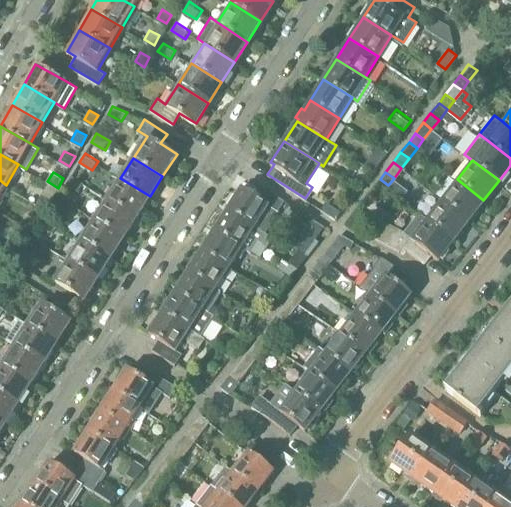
[(72,173),(67,182),(79,190),(85,181),(72,173)]
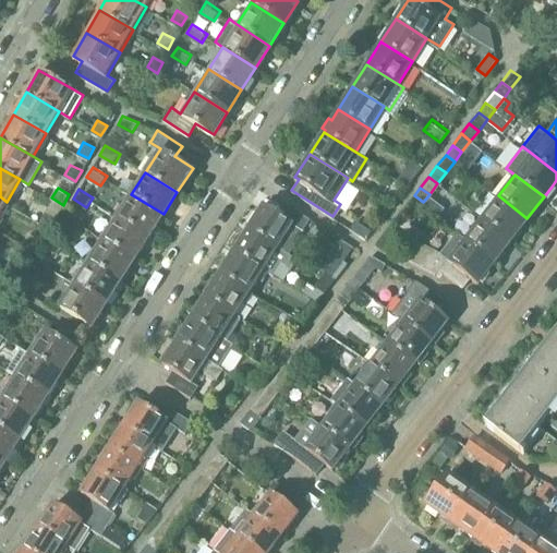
[(131,194),(117,216),(148,237),(164,214),(131,194)]
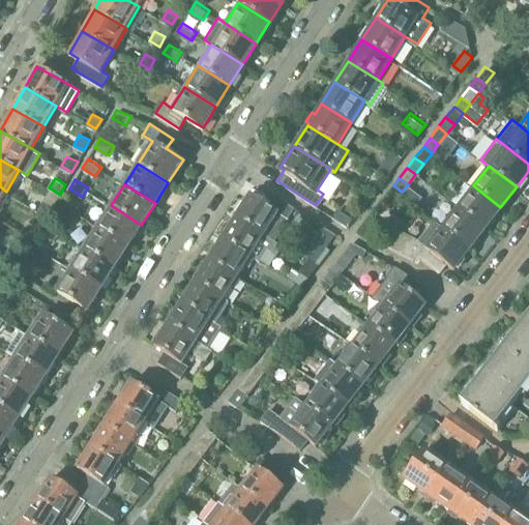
[(402,192),(402,193),(415,203),(421,195),(408,184),(402,192)]
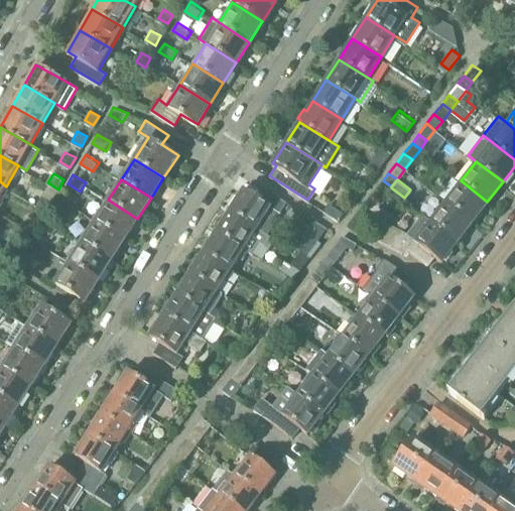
[(461,180),(444,200),(472,221),(483,208),(487,202),(461,180)]
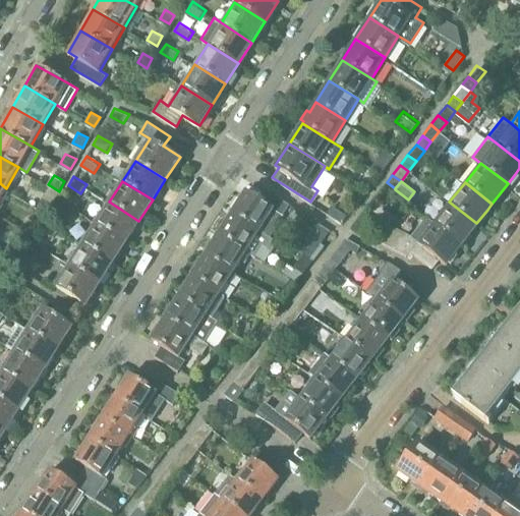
[(245,189),(231,211),(260,229),(270,235),(283,214),(282,214),(289,203),(266,187),(258,197),(256,196),(245,189)]
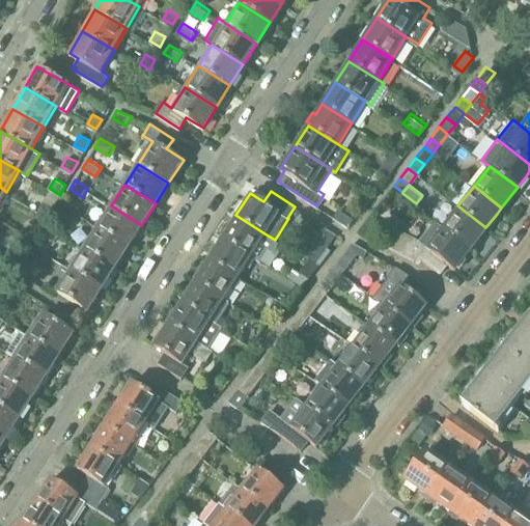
[(43,200),(37,211),(49,217),(54,208),(43,200)]
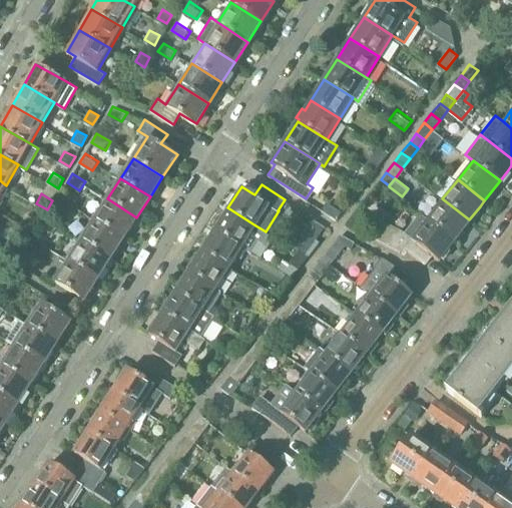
[(59,194),(53,203),(66,211),(71,202),(59,194)]
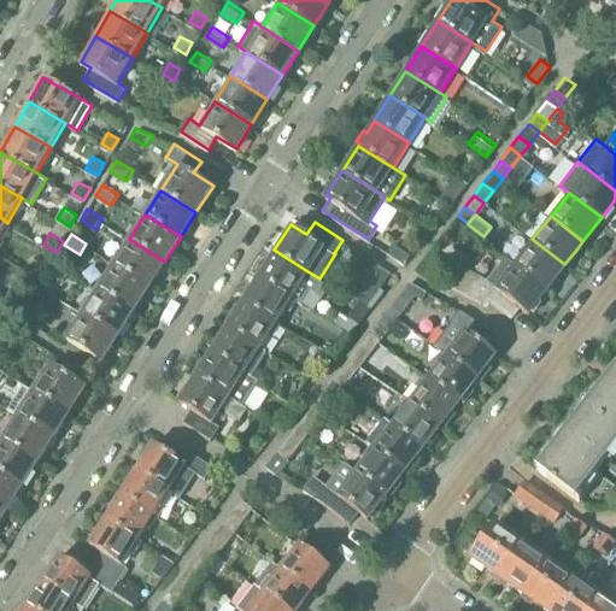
[(129,239),(115,263),(150,286),(164,262),(129,239)]
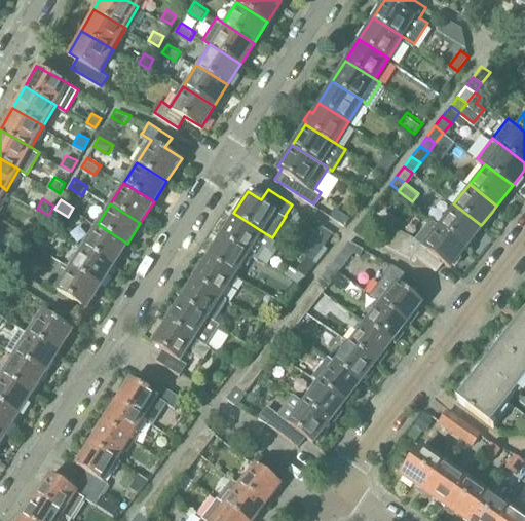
[(453,203),(438,224),(465,245),(481,225),(453,203)]
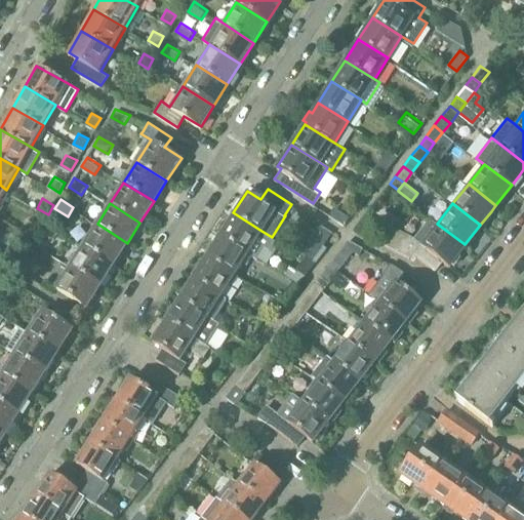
[(233,212),(219,234),(248,252),(252,254),(255,256),(264,243),(268,246),(273,238),(272,237),(262,231),(233,212)]
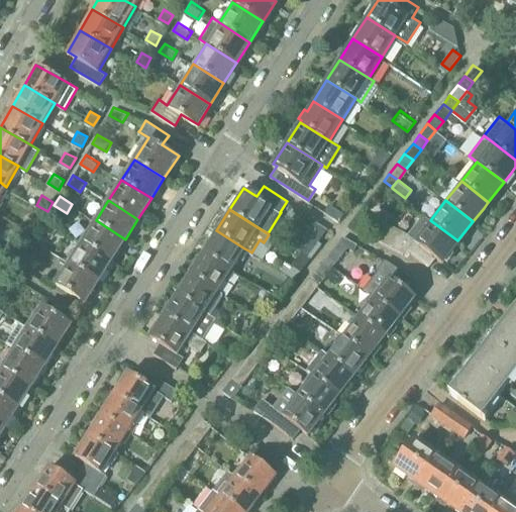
[(27,213),(21,223),(30,229),(31,229),(37,220),(27,213)]
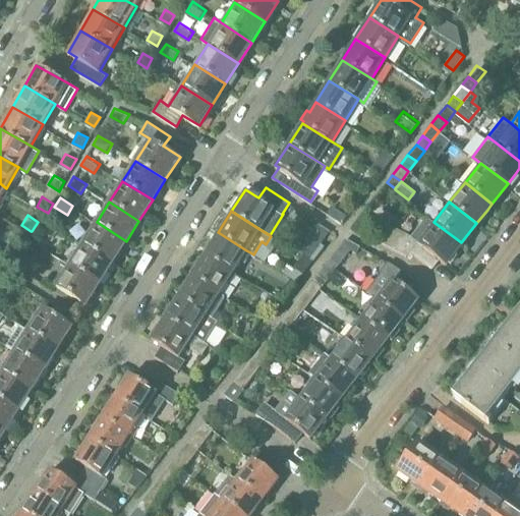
[(387,222),(378,238),(387,243),(411,256),(414,252),(418,255),(431,266),(439,256),(444,261),(446,263),(461,242),(434,222),(426,216),(413,233),(412,235),(409,233),(396,226),(387,222)]
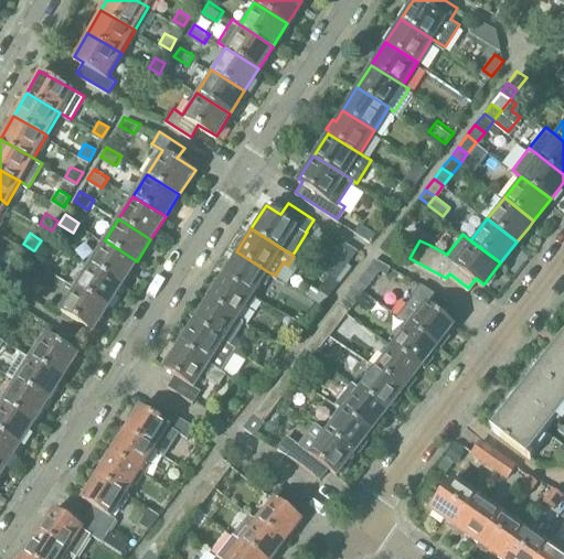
[(46,243),(45,245),(59,253),(64,245),(50,236),(46,243)]
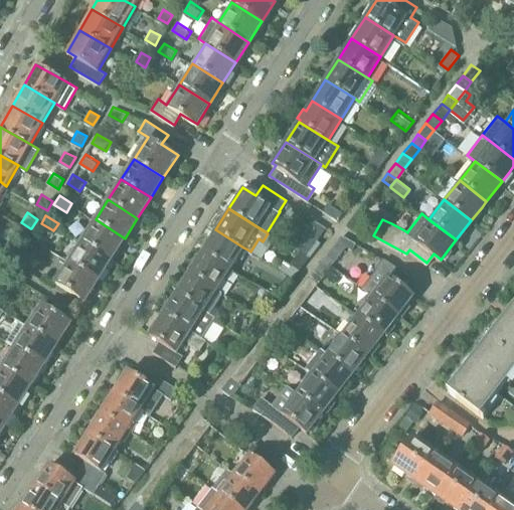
[(96,219),(82,239),(112,258),(125,238),(96,219)]
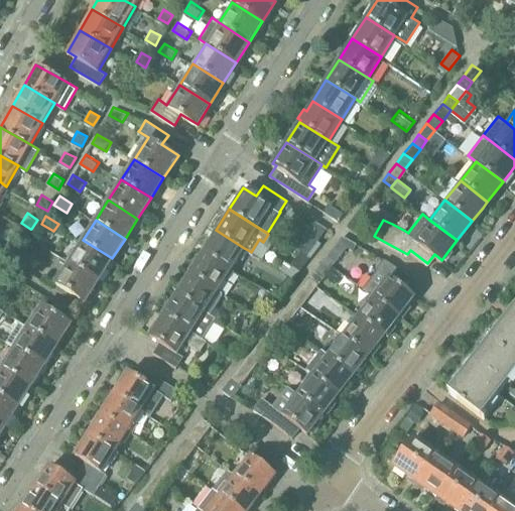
[(216,230),(203,251),(231,269),(239,256),(243,259),(248,250),(244,248),(216,230)]
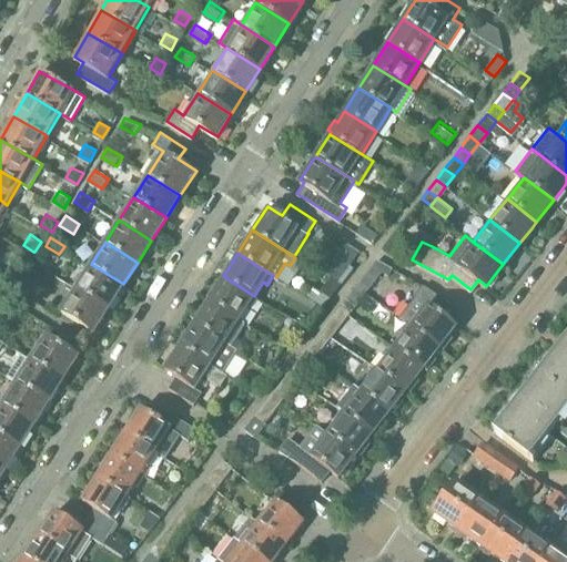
[(376,256),(373,262),(382,268),(388,273),(393,266),(377,256),(376,256)]
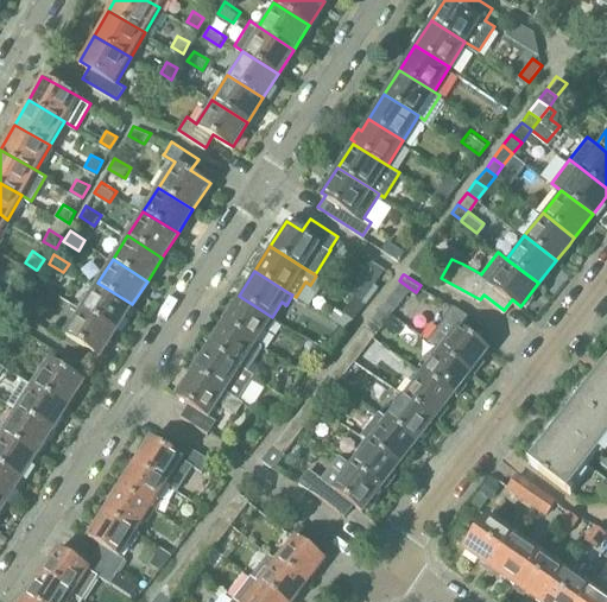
[(359,279),(351,292),(362,299),(371,286),(359,279)]
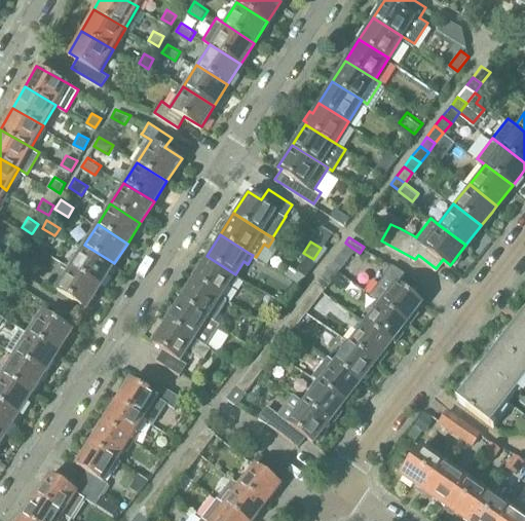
[(345,243),(339,251),(347,257),(353,249),(345,243)]
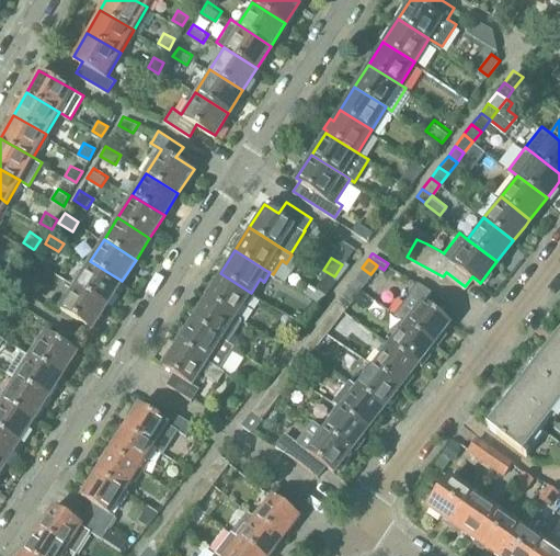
[(12,261),(3,276),(15,283),(23,268),(12,261)]
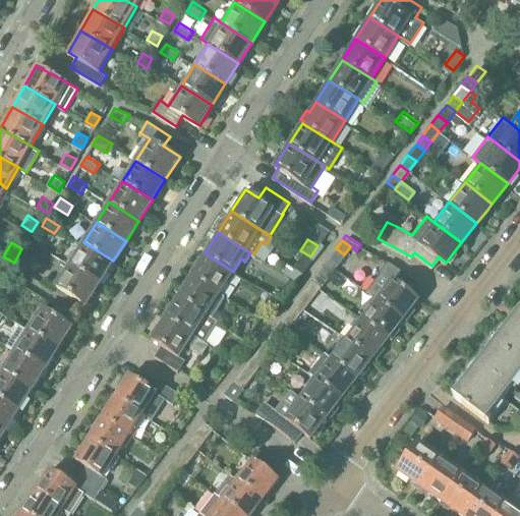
[(83,242),(70,263),(100,282),(113,261),(83,242)]
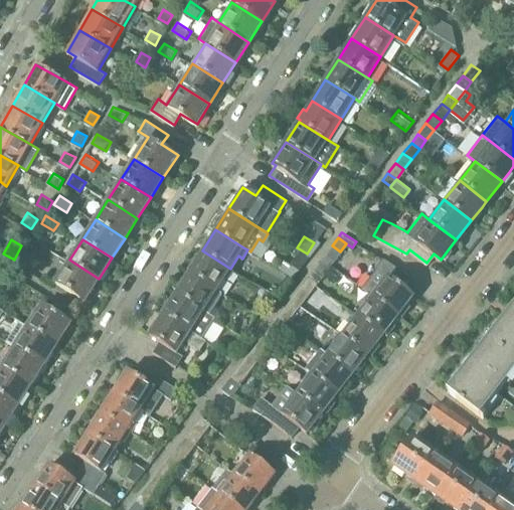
[(332,245),(323,257),(331,264),(340,251),(332,245)]
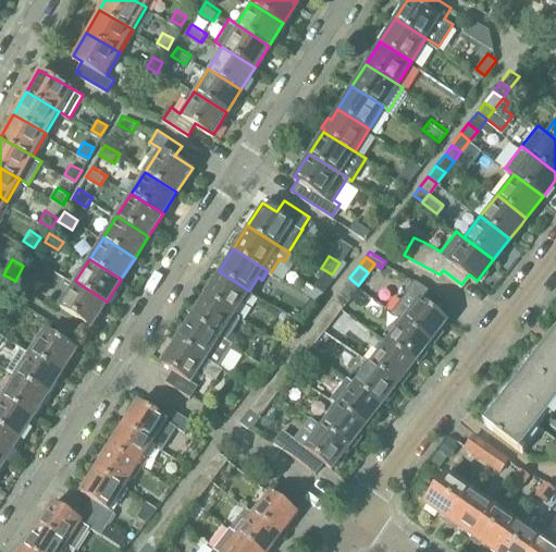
[(28,269),(19,284),(27,290),(37,273),(28,269)]
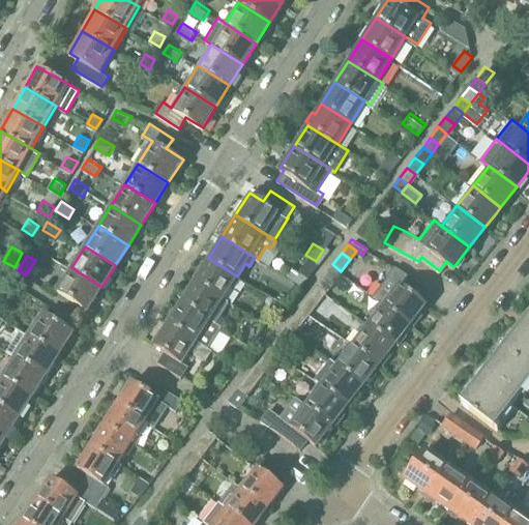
[(208,258),(195,279),(224,297),(237,276),(208,258)]
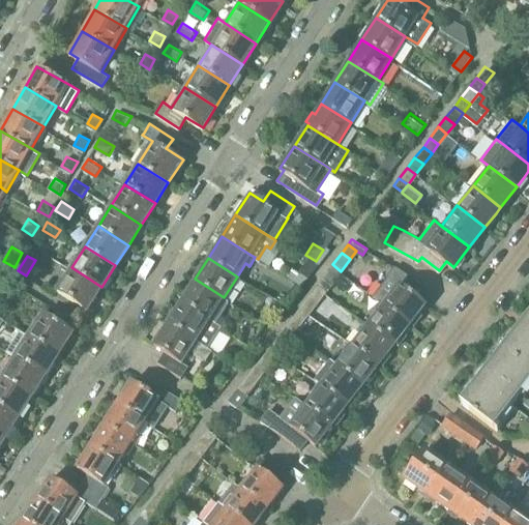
[(387,273),(372,293),(380,299),(383,301),(382,302),(409,324),(425,303),(419,297),(425,287),(394,263),(393,264),(386,273),(387,273)]
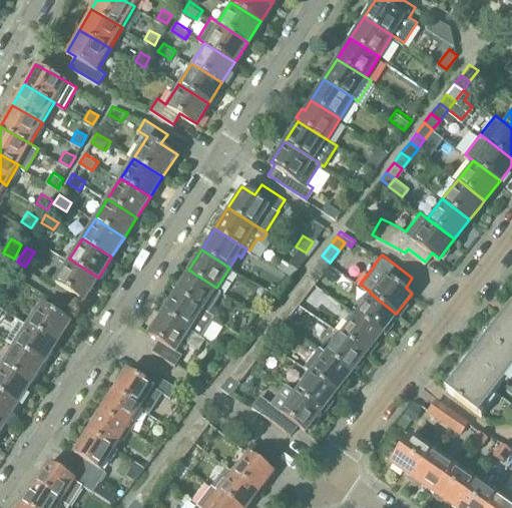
[(322,256),(315,265),(323,272),(330,263),(322,256)]
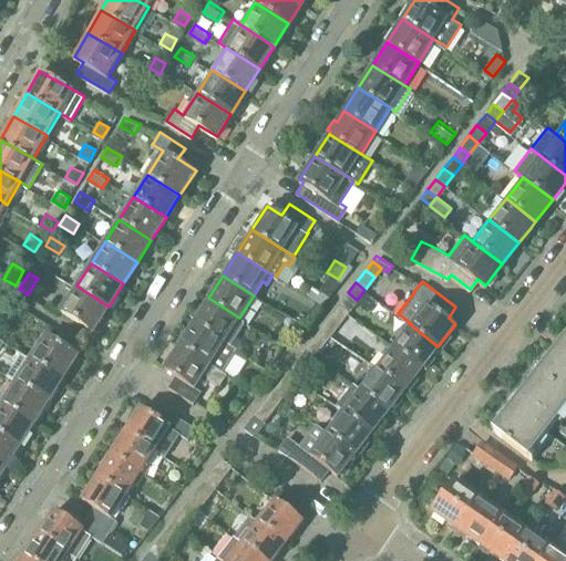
[(309,291),(308,292),(311,294),(322,303),(327,298),(329,295),(323,291),(315,284),(309,291)]
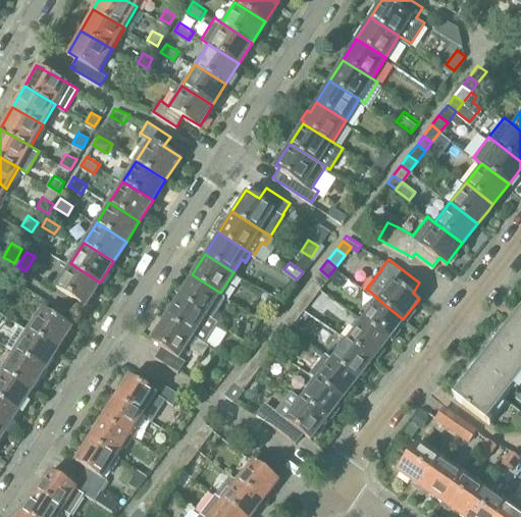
[(70,263),(57,283),(70,293),(87,303),(100,282),(70,263)]
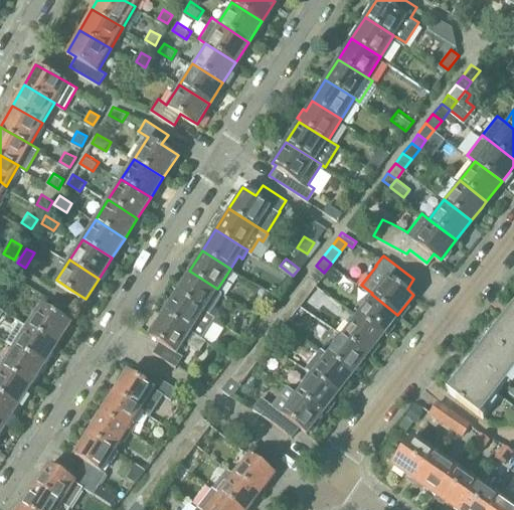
[(316,266),(307,278),(316,284),(324,273),(316,266)]
